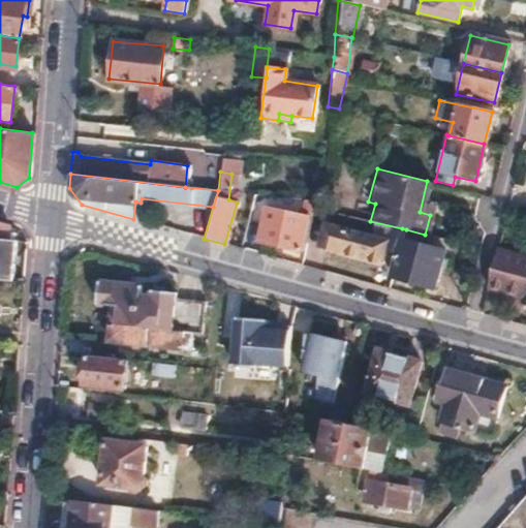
[(265,207),(256,241),(299,251),(307,216),(308,216),(310,206),(311,200),(304,199),(301,214),(265,207)]
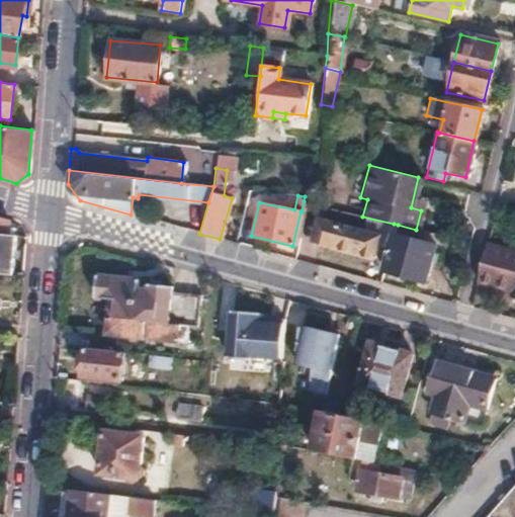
[(317,219),(311,242),(374,259),(380,236),(317,219)]
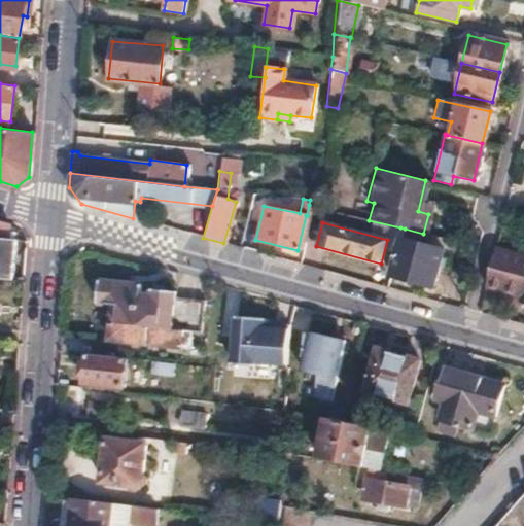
[(397,238),(388,274),(430,285),(441,249),(422,244),(425,234),(423,234),(405,229),(402,239),(397,238)]
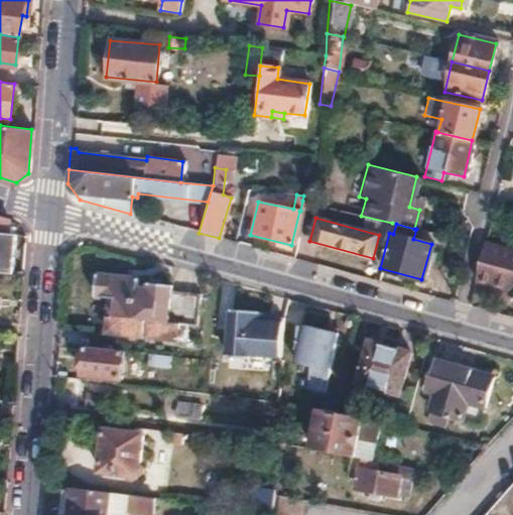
[(0,271),(10,272),(13,233),(6,233),(0,232),(0,271)]
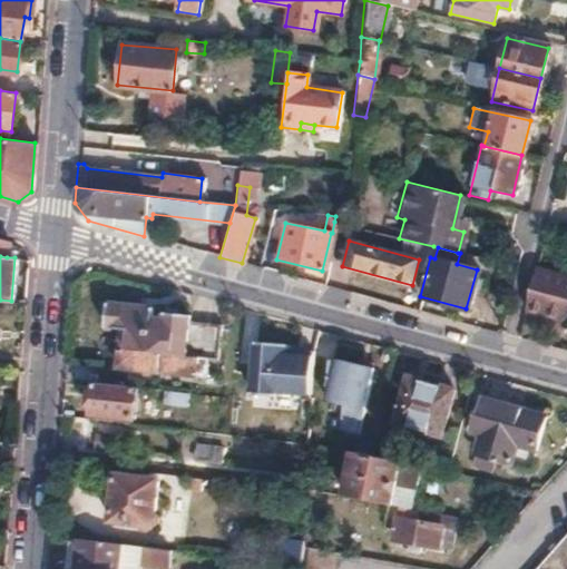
[(566,275),(534,268),(524,310),(560,319),(566,320),(566,275)]
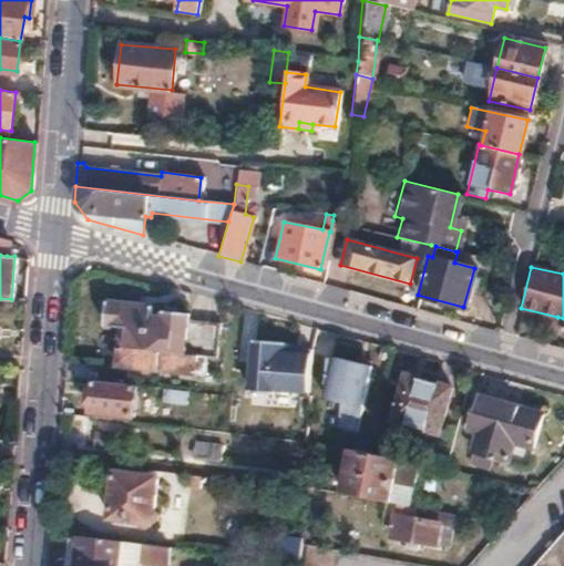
[(106,301),(103,326),(121,328),(119,347),(216,357),(219,325),(187,322),(188,315),(164,312),(163,318),(140,316),(141,305),(106,301)]
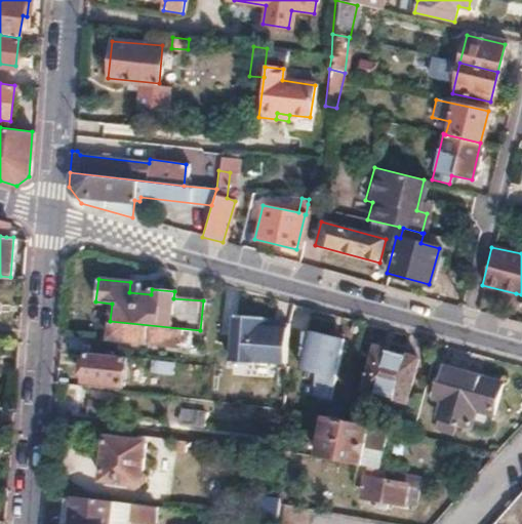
[(210,310),(208,331),(250,335),(252,314),(210,310)]
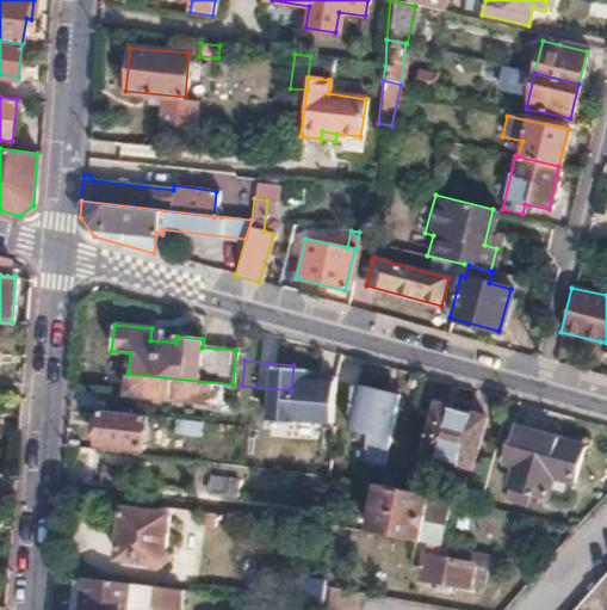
[(127,374),(124,393),(206,401),(206,399),(217,400),(217,396),(241,399),(242,386),(233,384),(128,374),(127,374)]
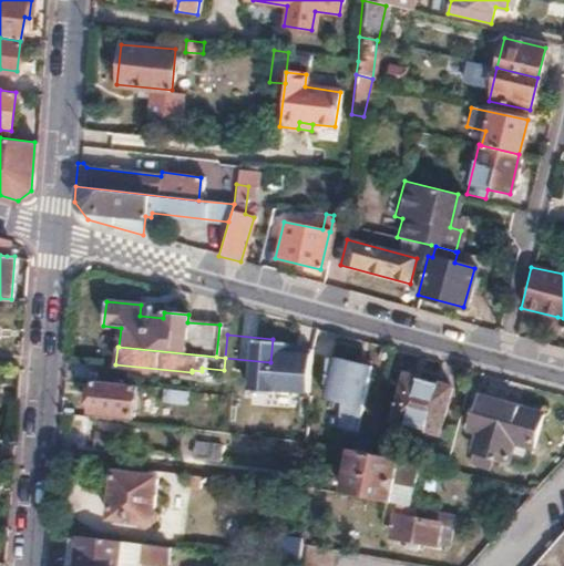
[(334,360),(327,359),(324,400),(341,404),(340,428),(357,431),(371,367),(334,359),(334,360)]
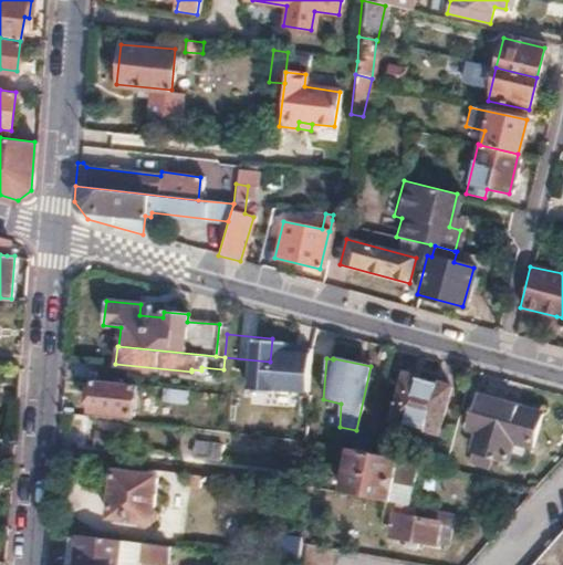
[(403,375),(391,419),(437,432),(449,387),(403,375)]
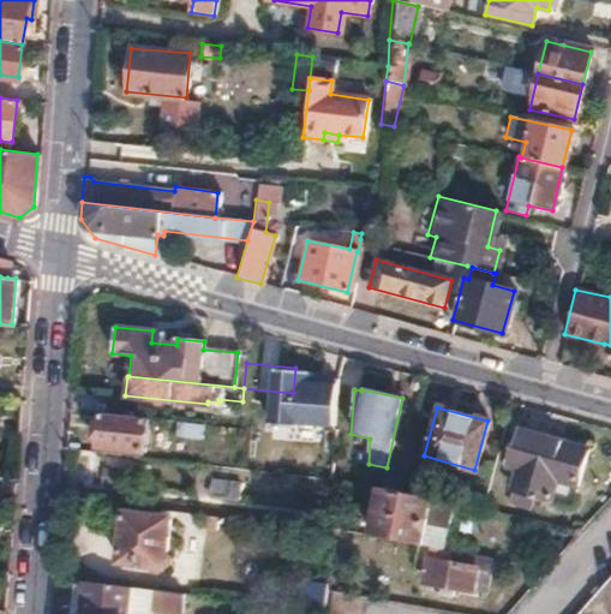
[(101,412),(96,445),(142,451),(147,417),(101,412)]
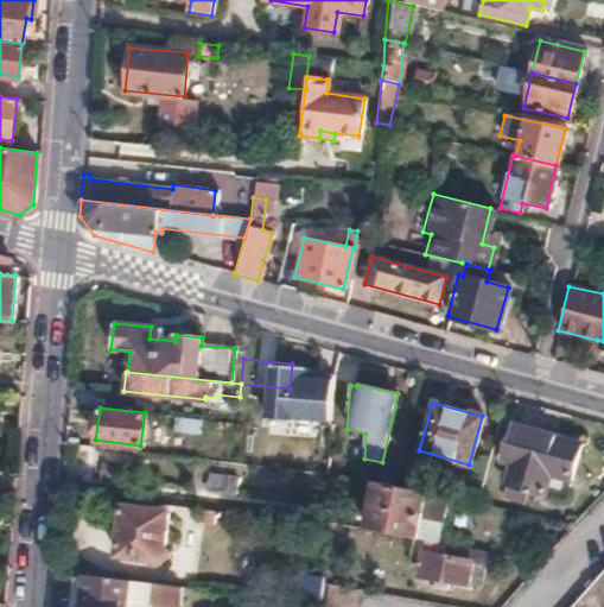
[(512,425),(501,461),(512,463),(506,484),(545,494),(551,474),(571,480),(582,444),(512,425)]
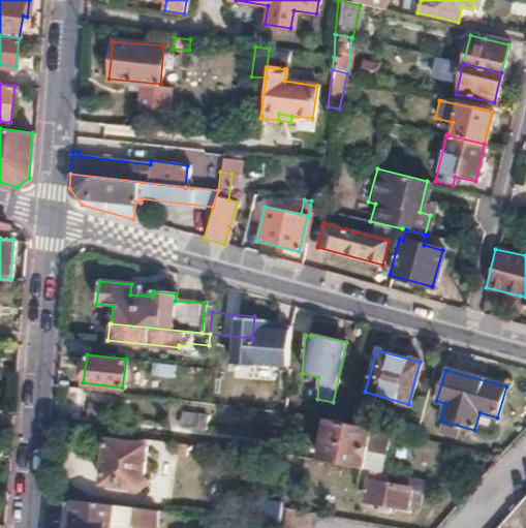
[(88,401),(86,414),(99,415),(100,403),(88,401)]
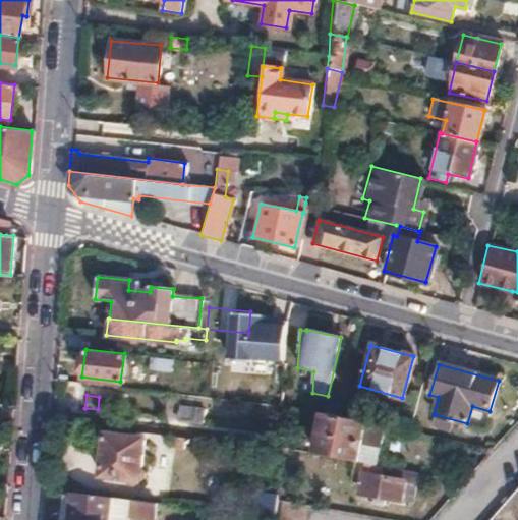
[(323,414),(314,453),(357,461),(361,442),(381,446),(386,426),(339,416),(324,413),(323,414)]
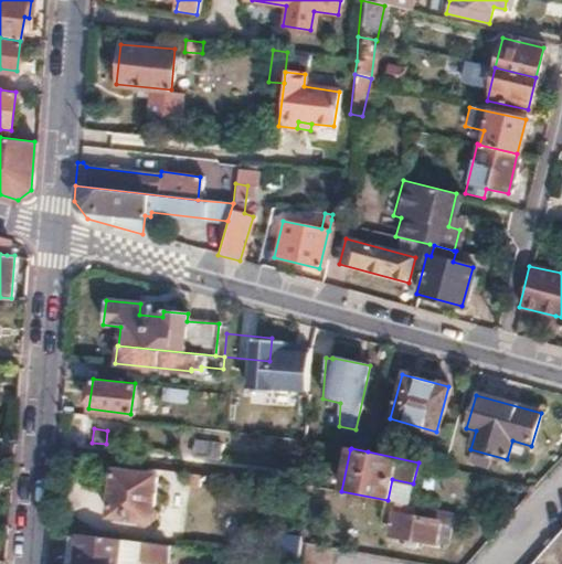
[(113,464),(106,515),(149,522),(155,475),(133,472),(134,466),(113,464)]
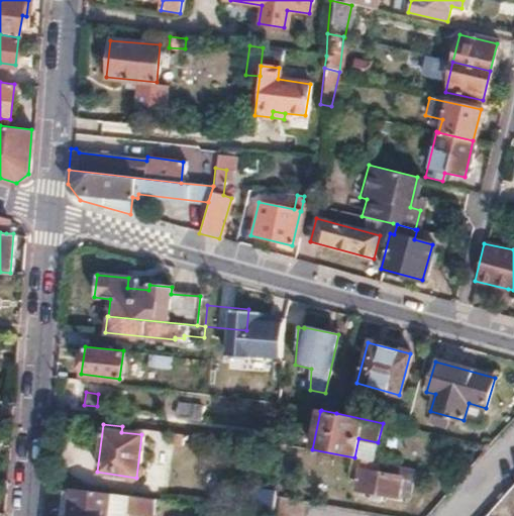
[(171,432),(170,443),(181,444),(182,433),(171,432)]
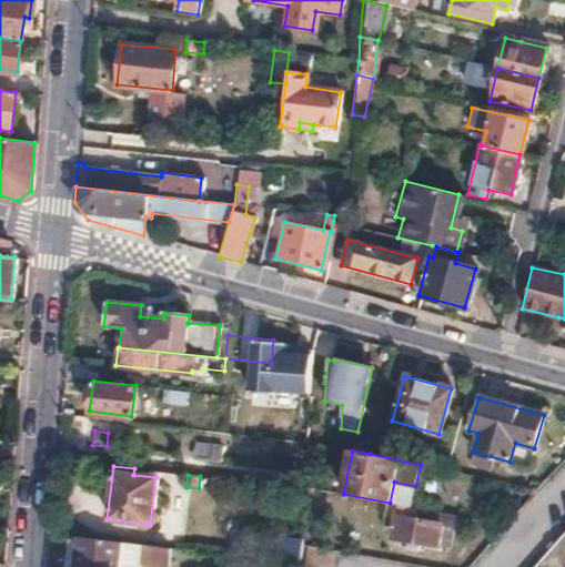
[(394,482),(390,503),(394,504),(410,507),(415,486),(394,482)]
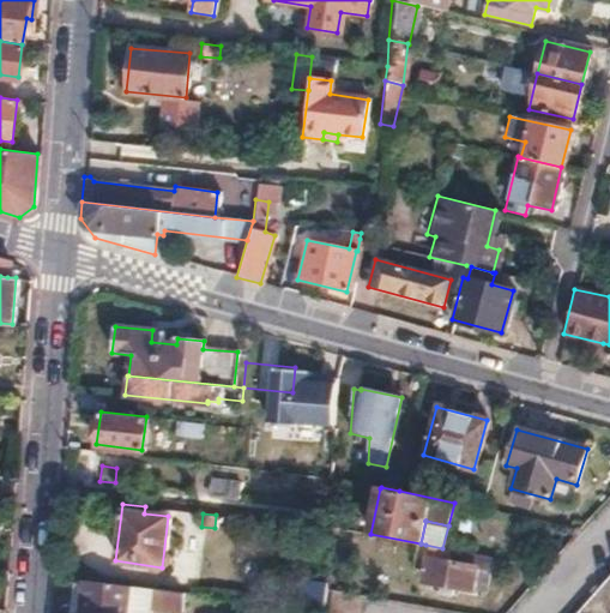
[(426,545),(418,582),(465,592),(466,588),(479,590),(483,569),(451,563),(454,550),(442,548),(426,545)]
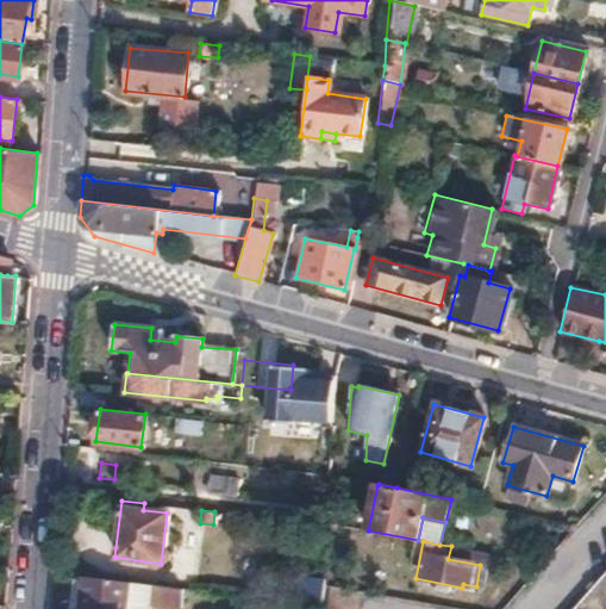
[(605,571),(572,608),(592,608),(605,594),(605,571)]
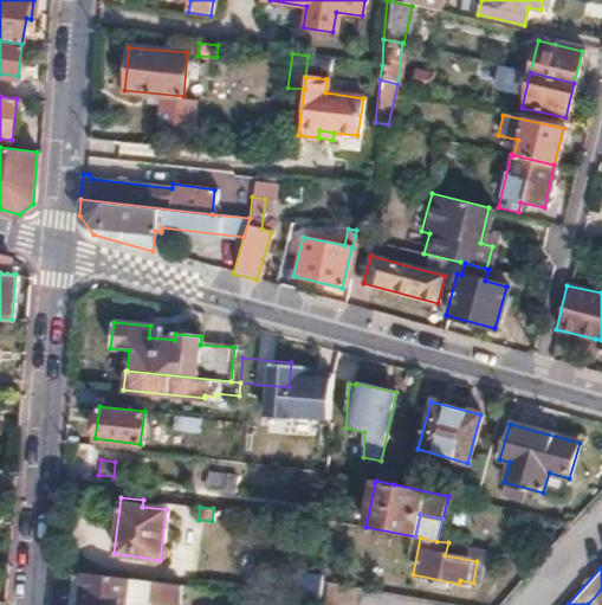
[(291,570),(286,597),(315,600),(317,580),(318,574),(291,570)]
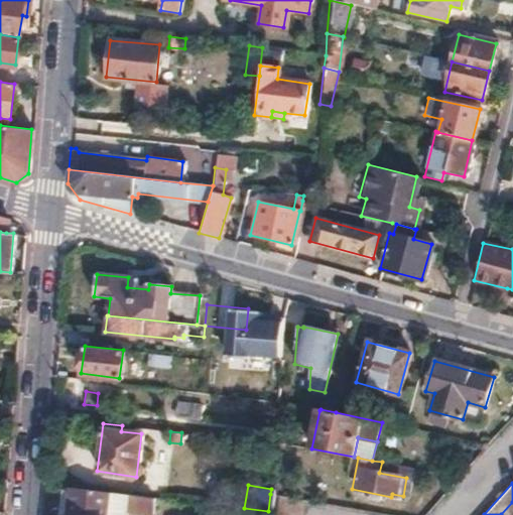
[(69,487),(66,514),(67,514),(104,514),(105,502),(143,507),(144,496),(69,487)]
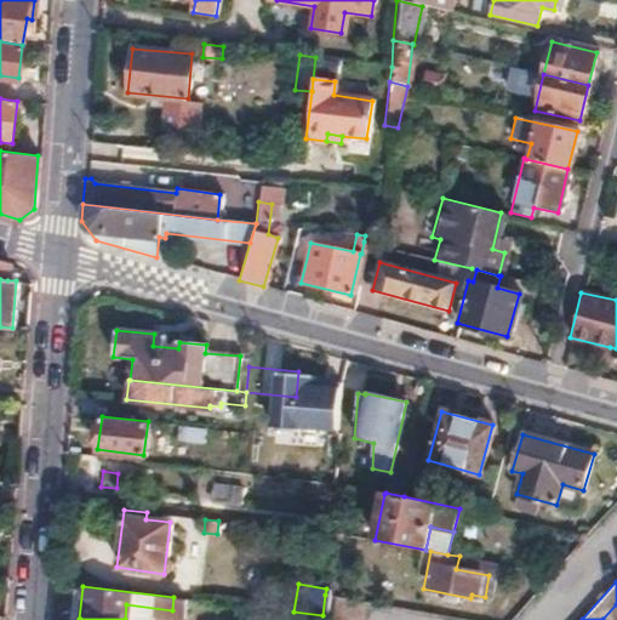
[(616,619),(616,604),(603,619),(616,619)]
